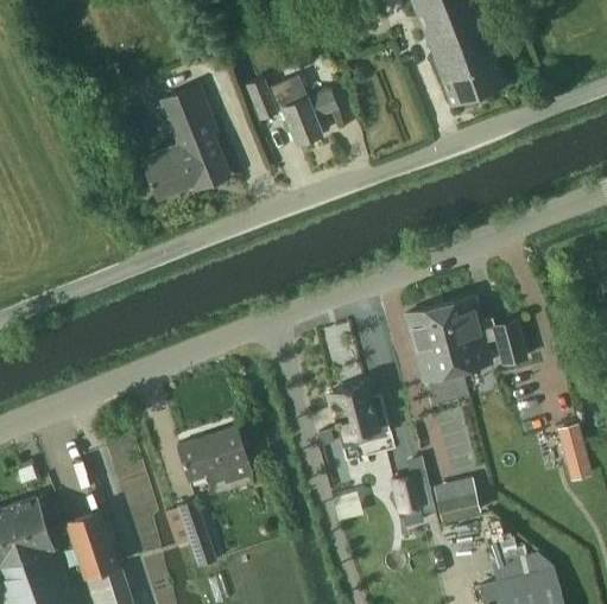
[(506,87),(473,0),(410,0),(451,107),(506,87)]
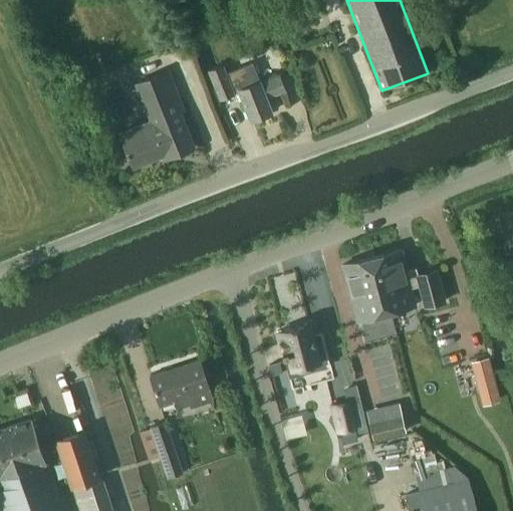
[(267,100),(285,92),(279,78),(261,85),(253,65),(227,76),(223,66),(209,72),(220,101),(239,93),(251,123),(272,114),(267,100)]
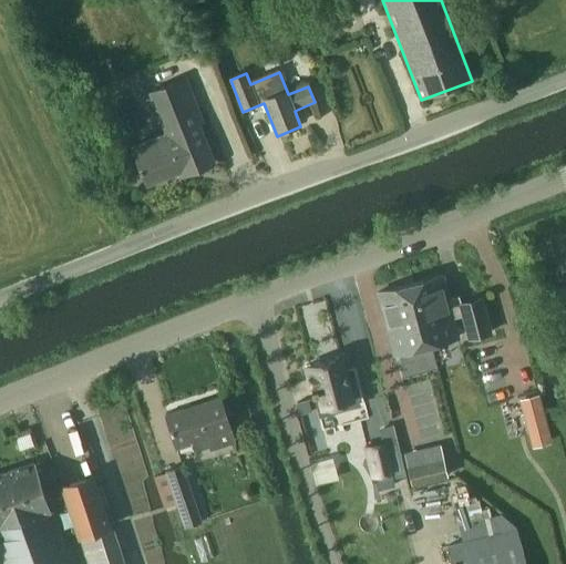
[(196,173),(214,165),(198,126),(203,124),(185,82),(151,95),(167,137),(133,151),(147,187),(194,168),(196,173)]
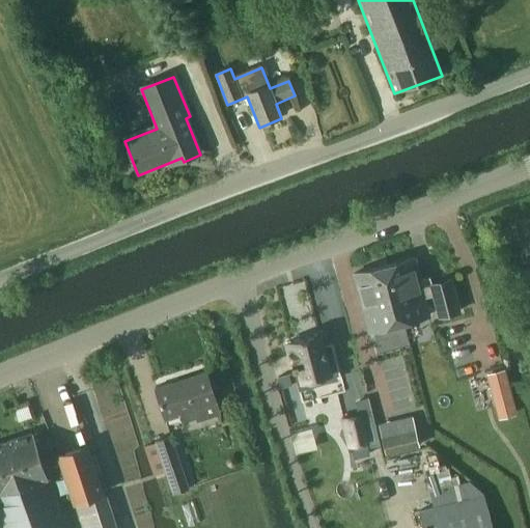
[(388,268),(403,326),(427,320),(422,301),(434,298),(440,320),(459,313),(451,282),(433,286),(430,280),(420,282),(414,260),(388,268)]
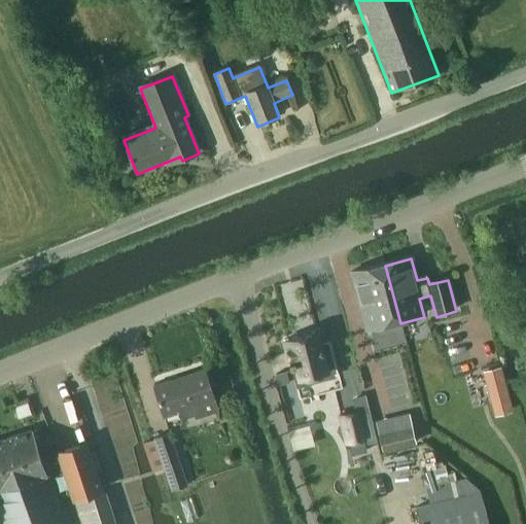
[(385,266),(352,274),(367,333),(372,332),(378,329),(381,340),(404,334),(400,323),(385,266)]
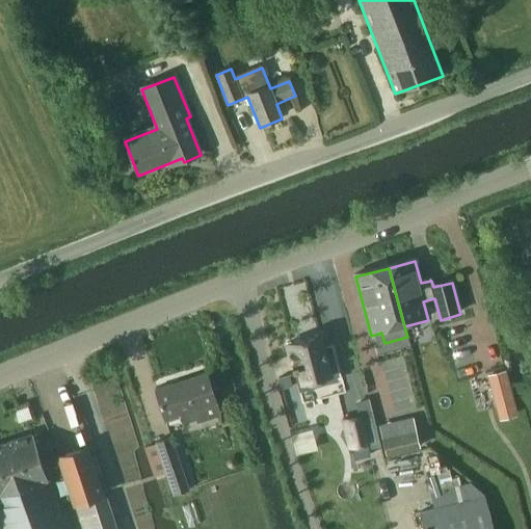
[(322,338),(286,347),(294,378),(300,376),(303,387),(329,379),(330,384),(342,380),(334,347),(324,349),(322,338)]
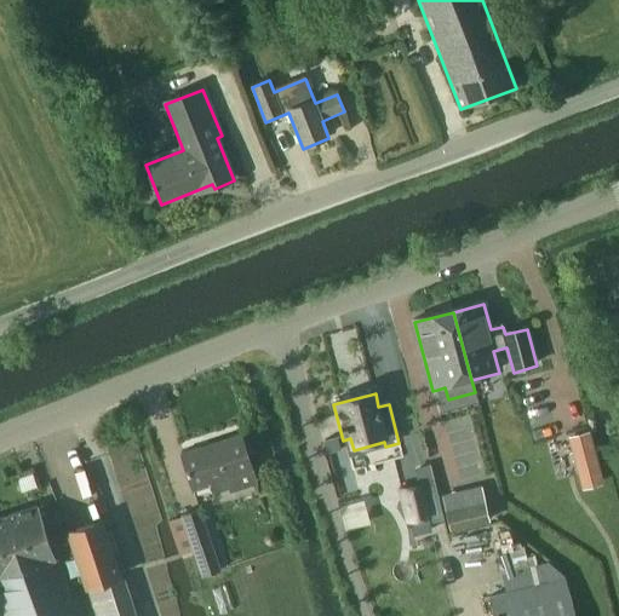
[(590,435),(574,438),(579,456),(595,453),(590,435)]
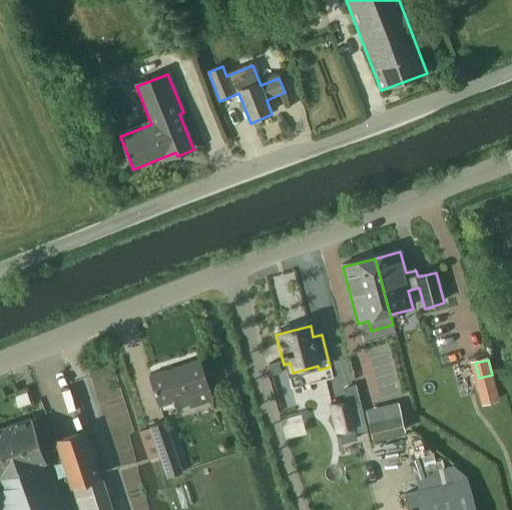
[(211,398),(209,392),(199,362),(150,378),(160,408),(174,403),(176,409),(211,398)]
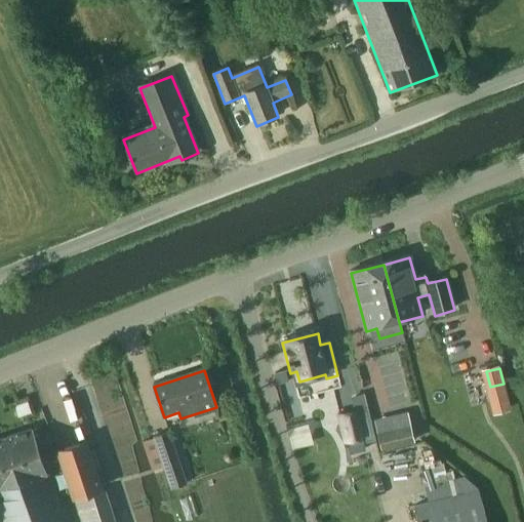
[(336,415),(344,446),(348,445),(351,456),(367,453),(364,441),(367,441),(361,418),(371,416),(365,395),(351,398),(354,411),(336,415)]
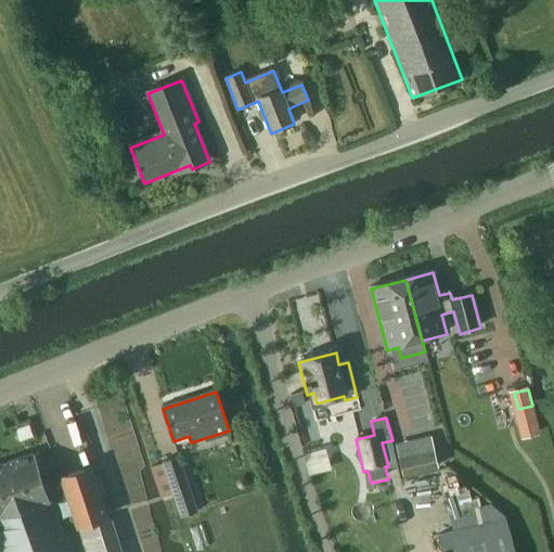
[(540,436),(537,422),(522,425),(517,426),(522,440),(540,436)]
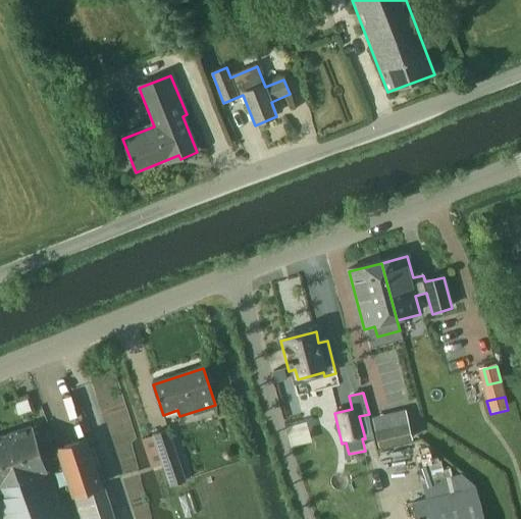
[(408,422),(375,430),(379,449),(412,440),(408,422)]
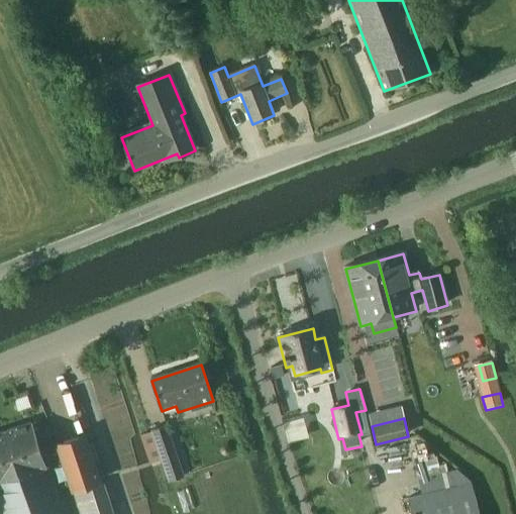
[(0,455),(36,444),(30,425),(0,434),(0,455)]
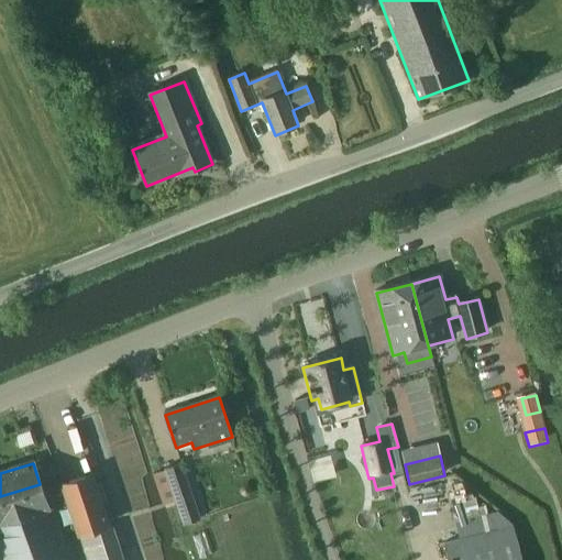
[(166,470),(166,472),(153,476),(163,507),(176,503),(185,526),(200,520),(182,464),(166,470)]
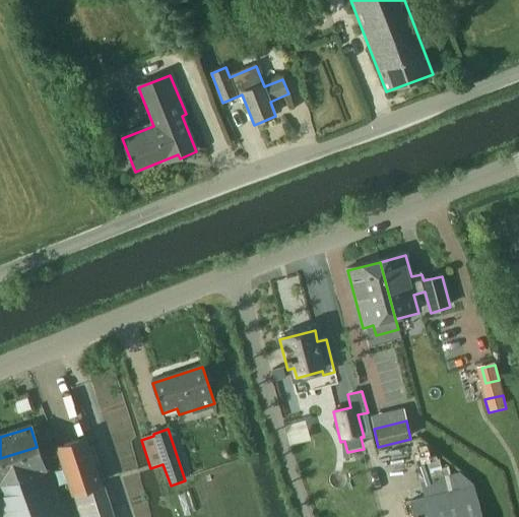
[(58,449),(73,496),(101,487),(85,441),(58,449)]
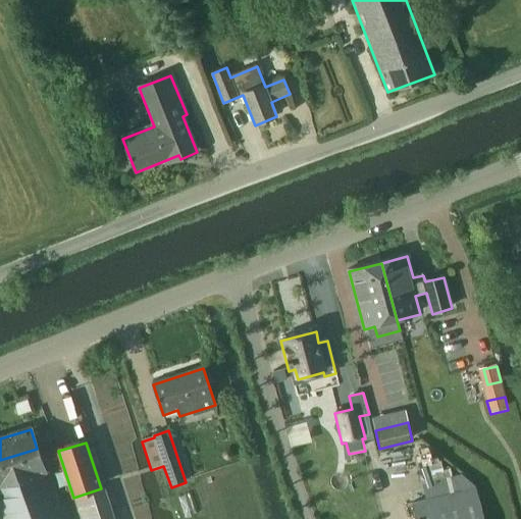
[(46,475),(37,449),(0,460),(0,508),(3,518),(64,518),(50,474),(46,475)]
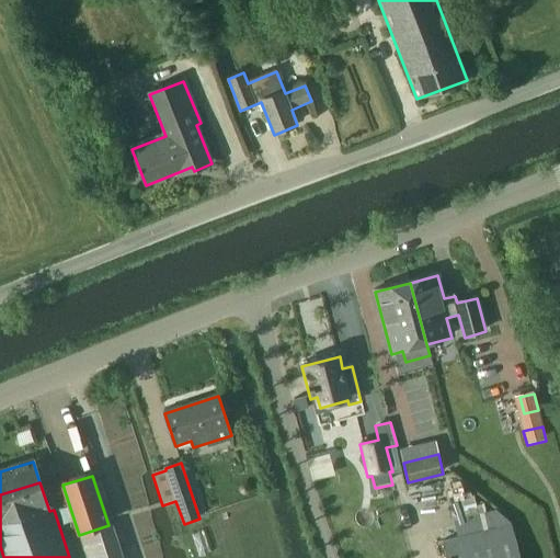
[(520,557),(512,524),(444,543),(447,557),(520,557)]
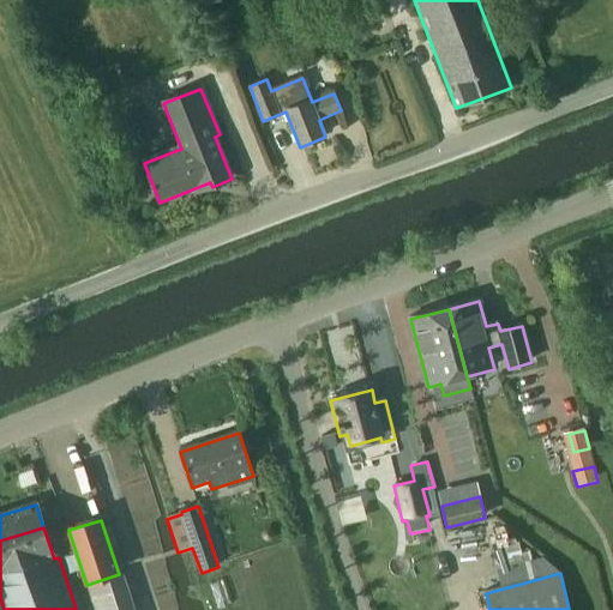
[(125,575),(86,587),(88,590),(94,609),(104,609),(132,599),(125,575)]
